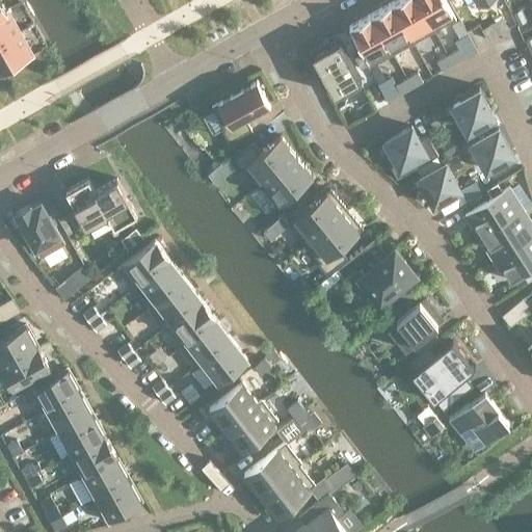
[(417,0),(394,0),(392,2),(414,41),(434,29),(417,0)]
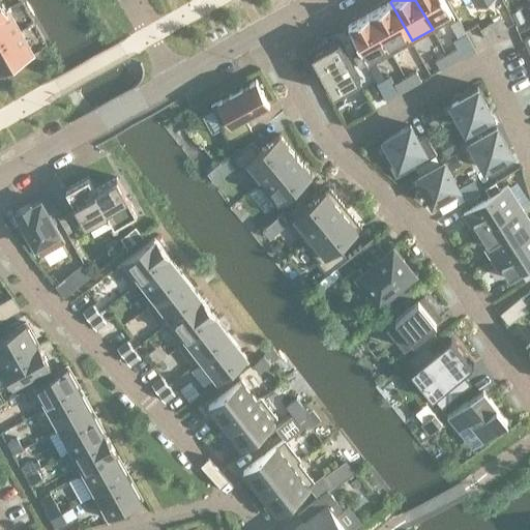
[(444,0),(415,0),(433,29),(453,18),(444,0)]
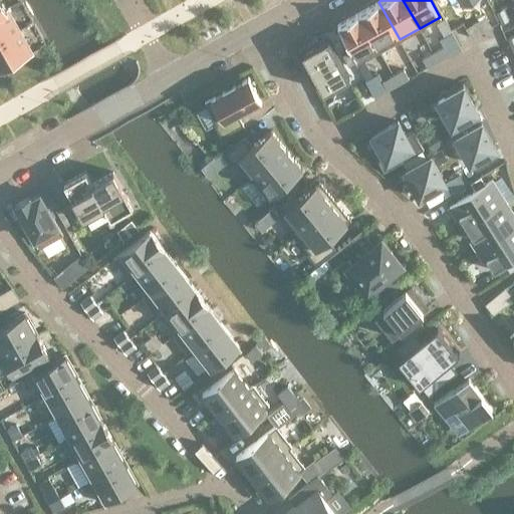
[(378,2),(358,13),(379,51),(400,39),(378,2)]
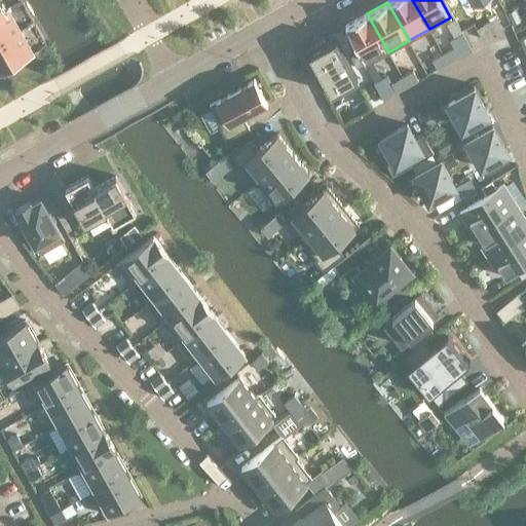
[(0,40),(19,30),(6,7),(0,10),(0,40)]
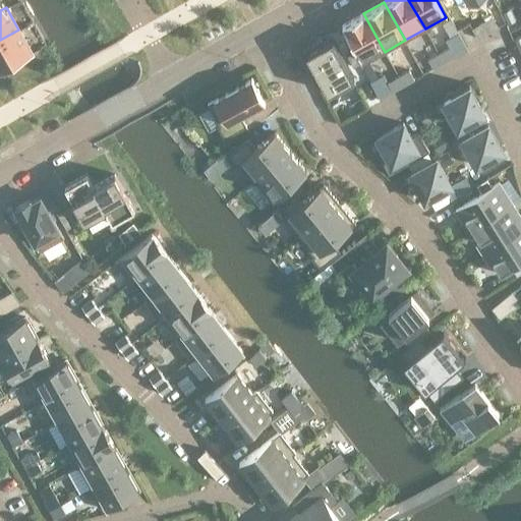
[(510,8),(501,12),(506,23),(515,19),(510,8)]
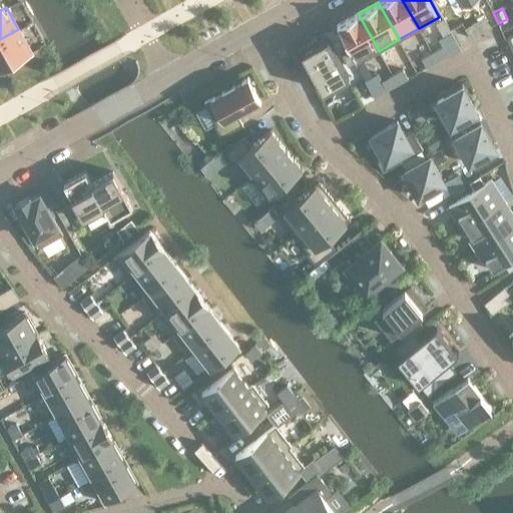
[(358,13),(337,24),(358,62),(379,51),(358,13)]
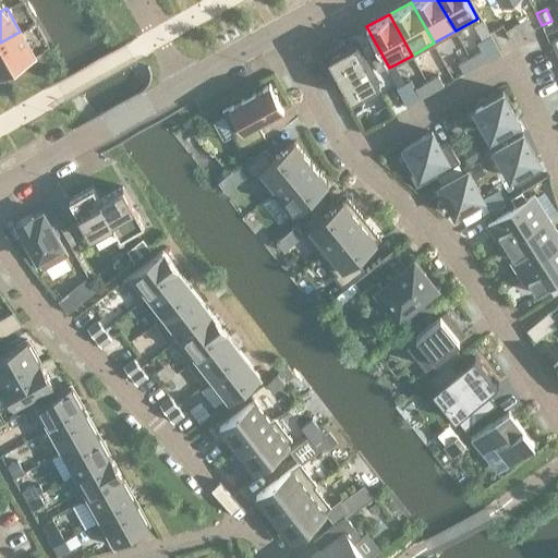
[(0,75),(34,56),(20,32),(0,43),(0,75)]
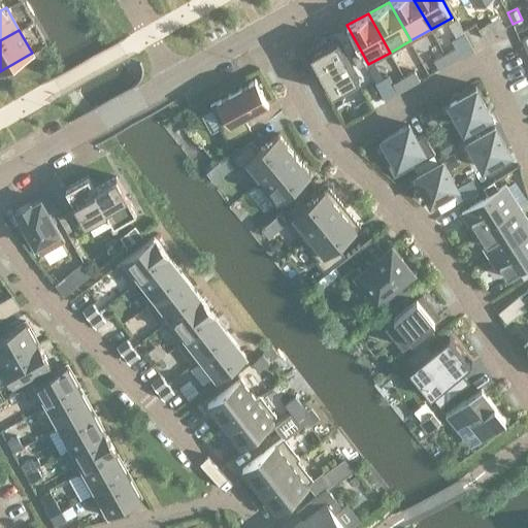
[(358,77),(336,38),(310,53),(332,92),(358,77)]
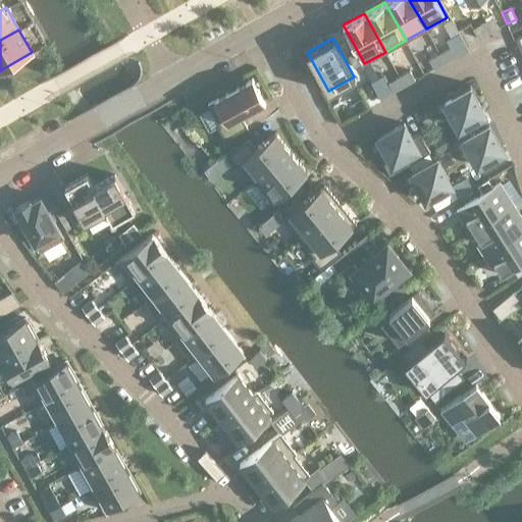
[(450,47),(439,53),(445,62),(455,56),(450,47)]
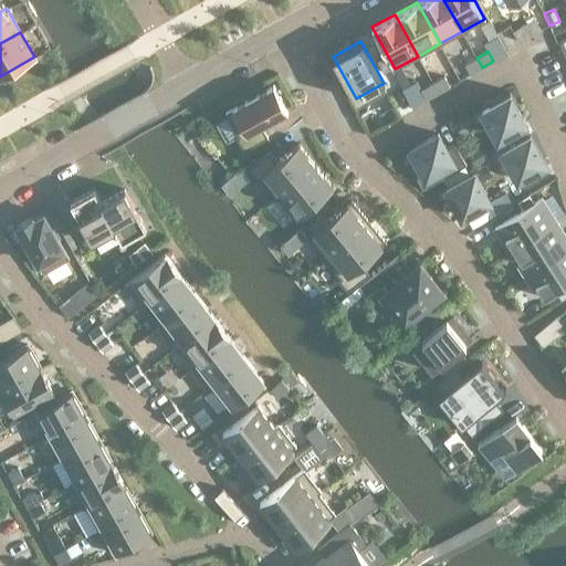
[(384,56),(377,60),(384,73),(391,69),(384,56)]
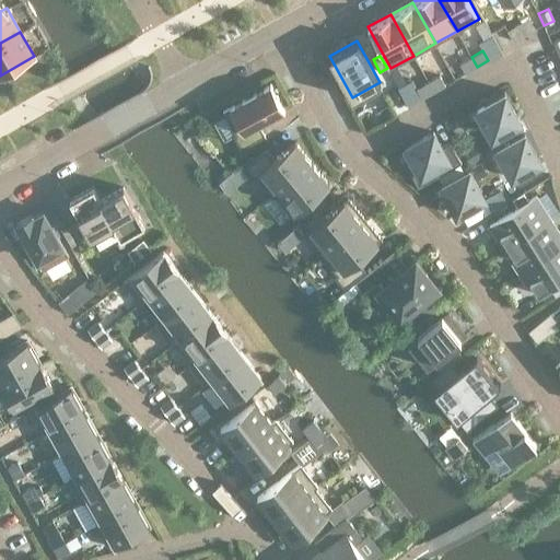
[(471,57),(459,63),(465,73),(477,67),(471,57)]
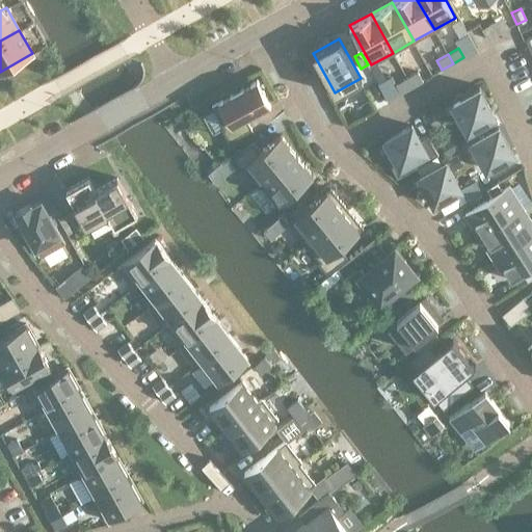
[(418,71),(406,77),(411,86),(423,80),(418,71)]
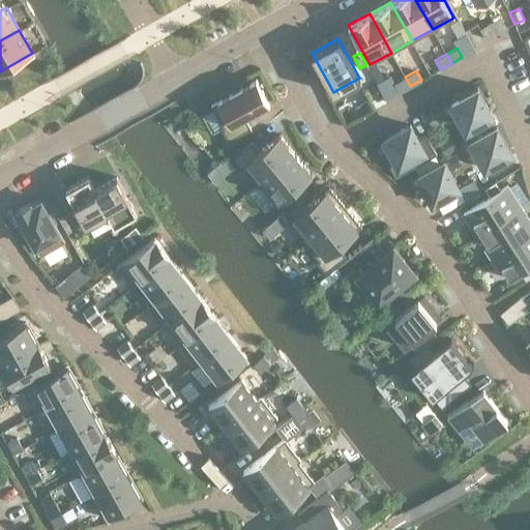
[(405,77),(394,83),(400,92),(410,86),(405,77)]
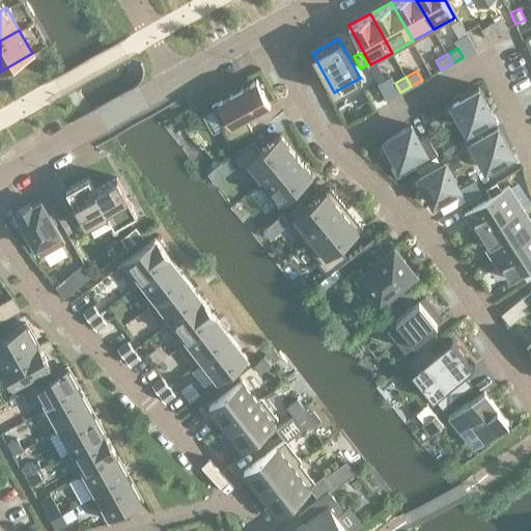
[(256,79),(212,105),(224,127),(221,128),(228,140),(251,128),(245,116),(270,103),(256,79)]
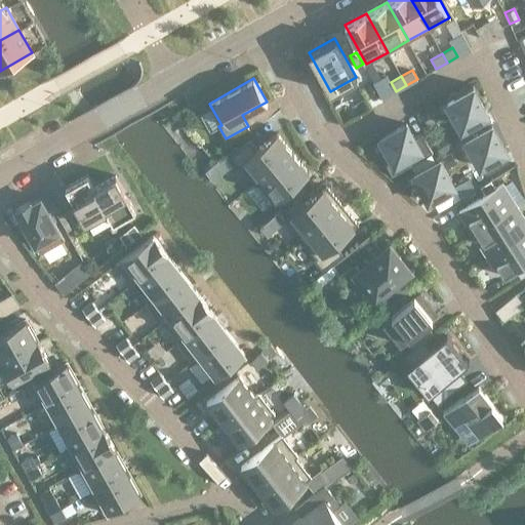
[(473,84),(446,98),(461,125),(488,111),(473,84)]
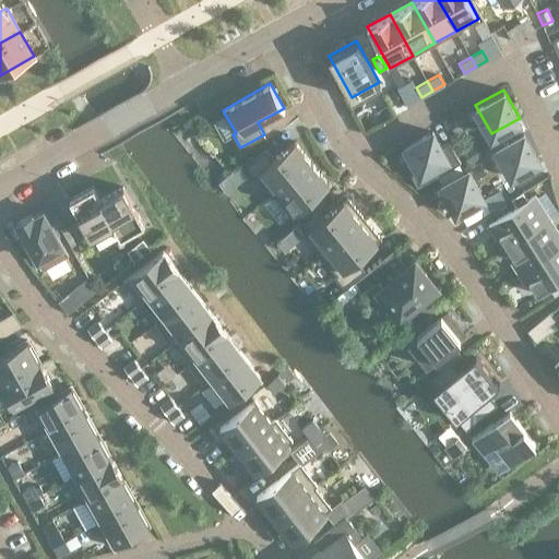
[(404,146),(413,162),(406,166),(417,186),(461,162),(449,142),(441,146),(432,131),(404,146)]
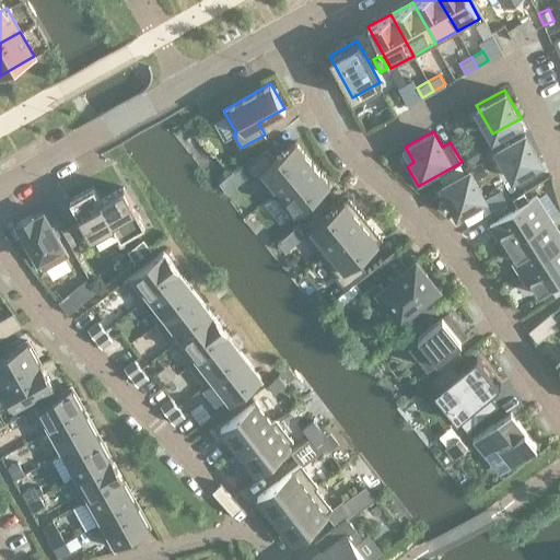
[(524,133),(497,150),(512,178),(540,162),(524,133)]
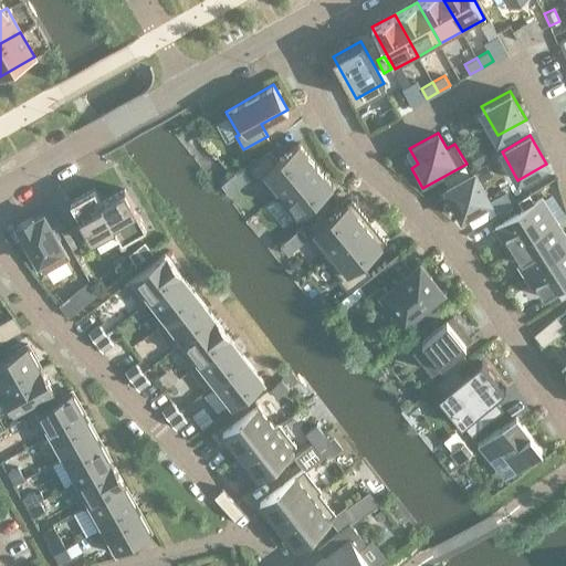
[(269,149),(247,167),(257,179),(258,177),(275,198),(278,197),(276,196),(315,164),(297,143),(276,159),(269,149)]
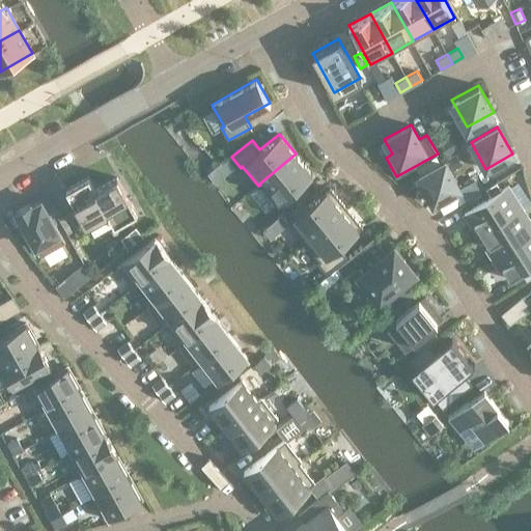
[(440,143),(446,155),(458,147),(452,136),(440,143)]
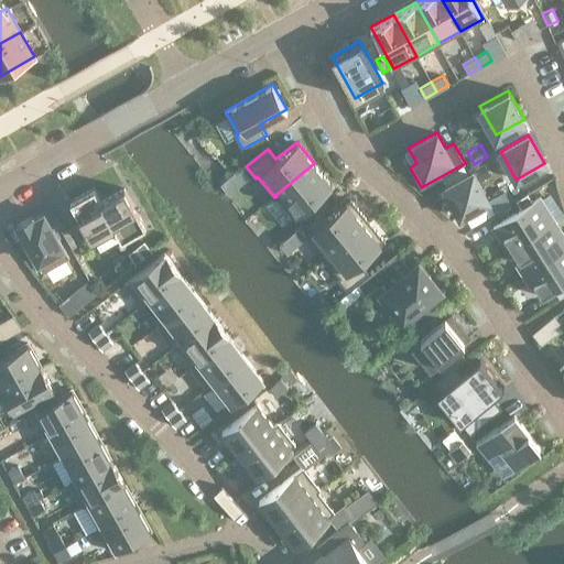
[(277,196),(293,216),(297,213),(302,219),(316,208),(311,203),(332,185),(314,163),(275,195),(277,196)]
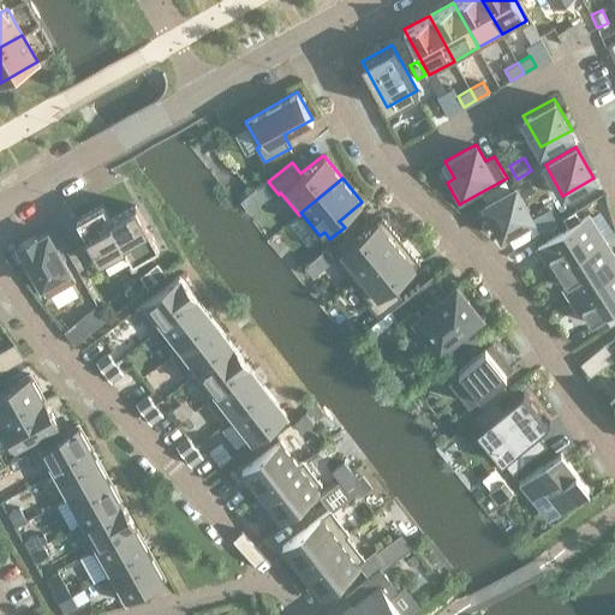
[(515,187),(484,204),(501,236),(532,219),(515,187)]
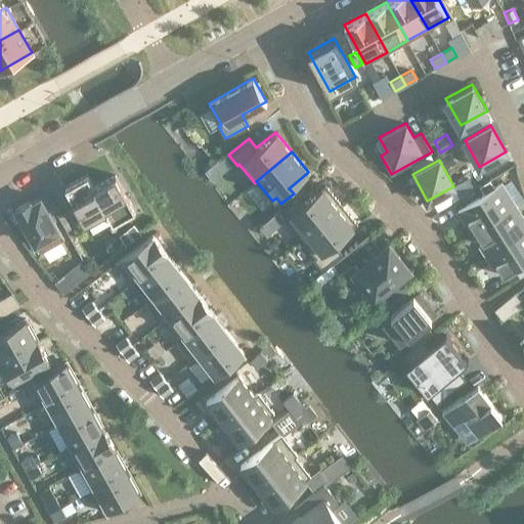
[(84,221),(105,210),(113,222),(113,221),(86,174),(64,186),(84,221)]
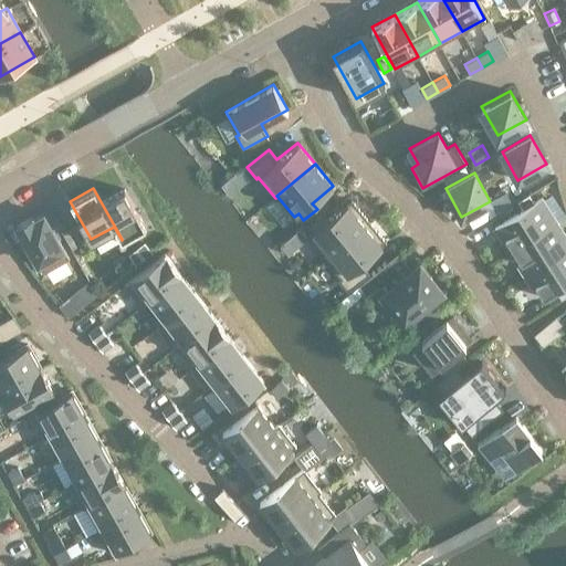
[(93,188),(122,239),(146,227),(125,188),(102,201),(94,188),(93,188)]
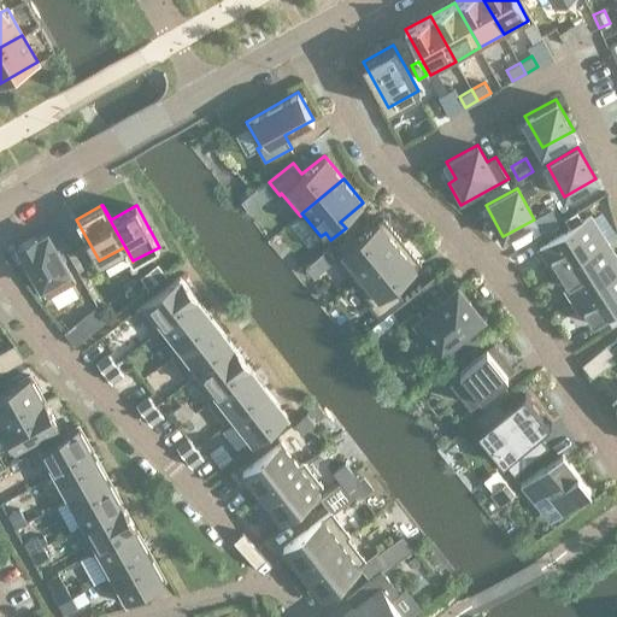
[(534,219),(541,234),(557,224),(550,210),(534,219)]
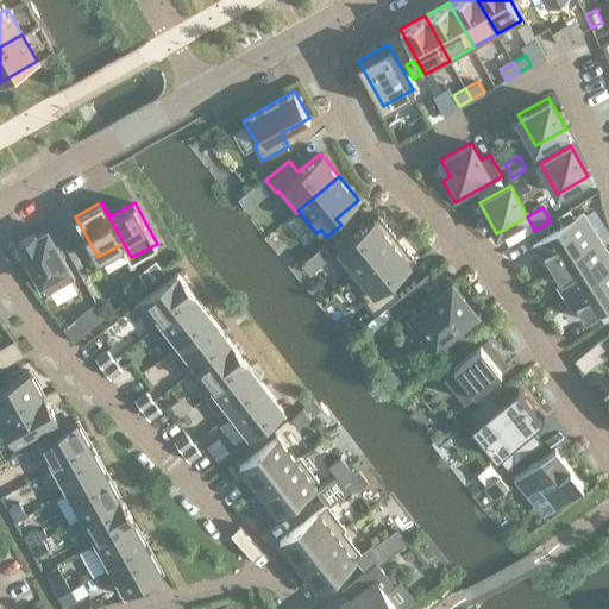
[(583,212),(532,244),(540,257),(544,255),(552,268),(600,238),(583,212)]
